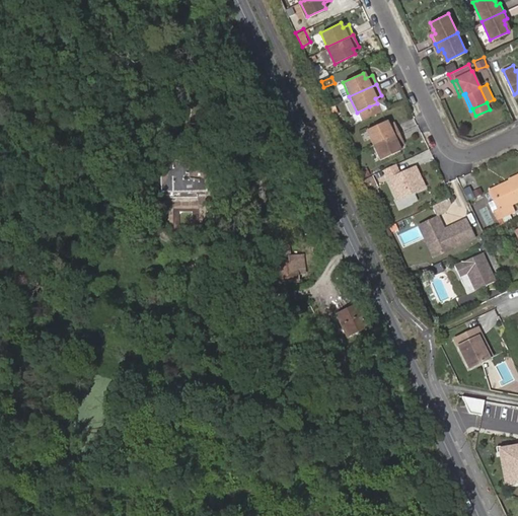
[(380,111),(377,103),(369,106),(372,115),(380,111)]
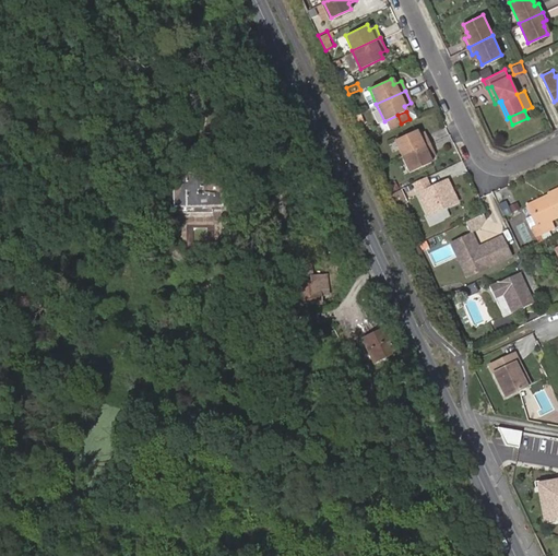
[(400,156),(429,143),(424,131),(416,134),(414,129),(392,139),(400,156)]
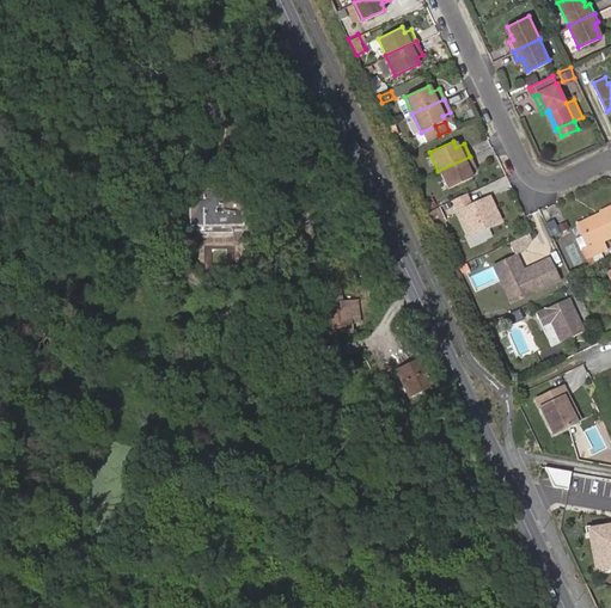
[(475,169),(470,157),(438,171),(446,190),(470,179),(468,172),(475,169)]
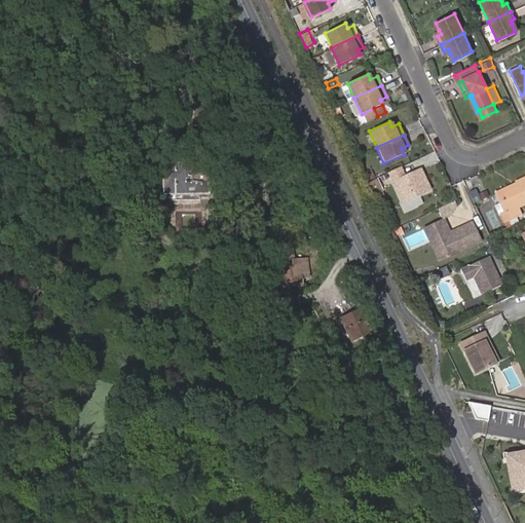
[(210,192),(209,160),(162,160),(162,193),(210,192)]
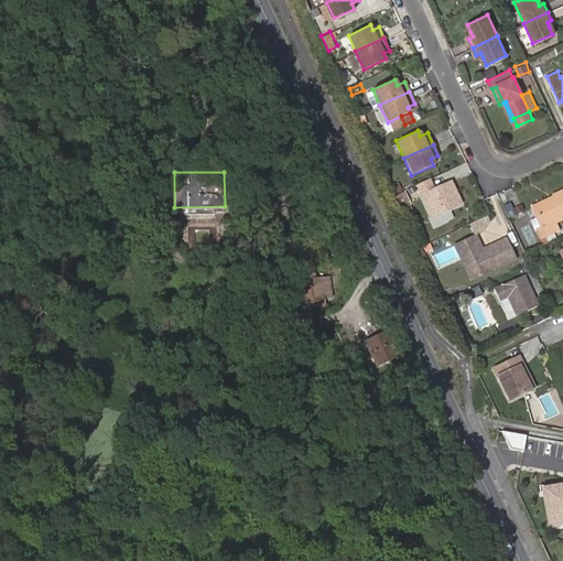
[(434,187),(429,177),(417,183),(432,215),(462,201),(451,179),(434,187)]
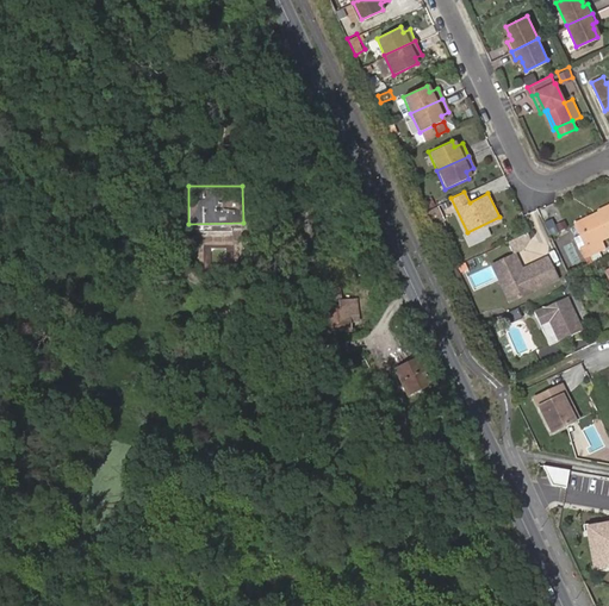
[(435,202),(433,195),(426,199),(429,206),(435,202)]
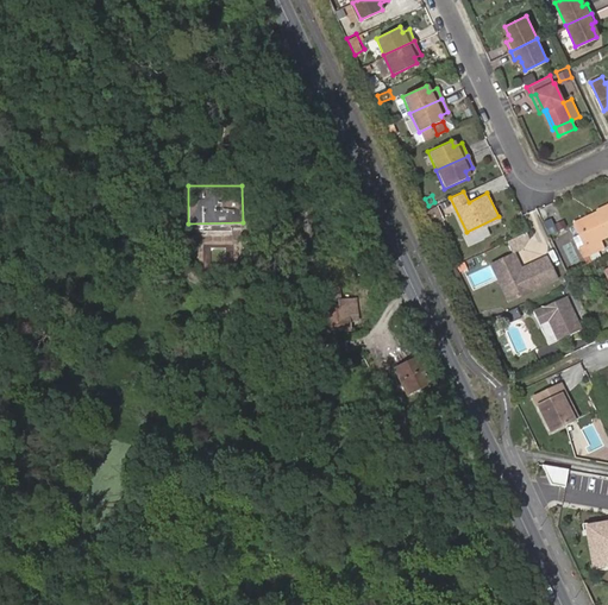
[(582,241),(577,244),(582,253),(601,244),(597,235),(607,231),(607,202),(595,208),(596,212),(577,221),(587,239),(582,241)]
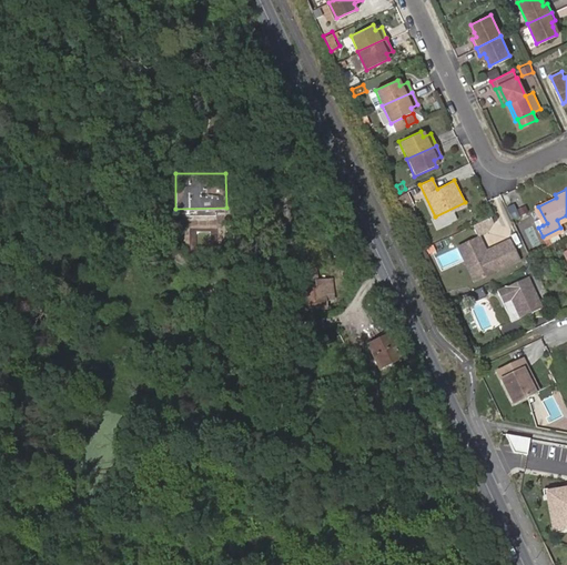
[(536,229),(538,228),(543,225),(547,223),(538,207),(556,198),(555,194),(533,204),(537,213),(530,217),(536,229)]
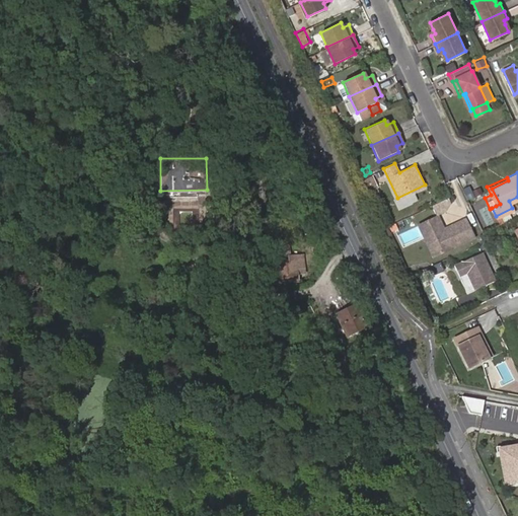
[(472,191),(469,186),(462,189),(468,200),(475,197),(472,191)]
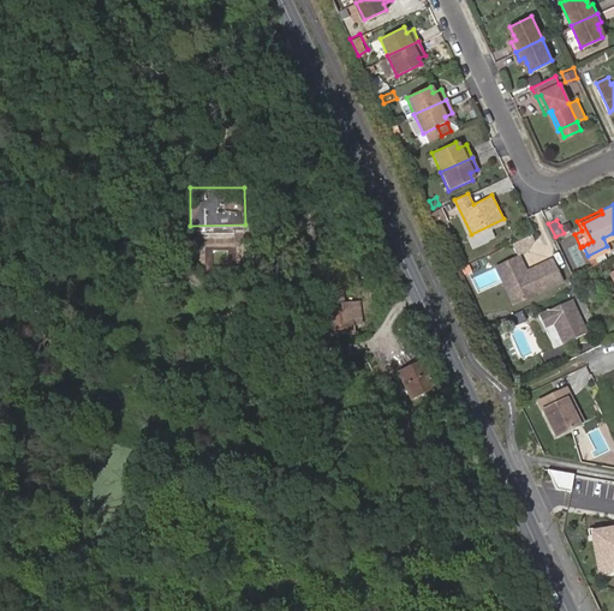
[(572,228),(570,222),(560,226),(564,233),(572,228)]
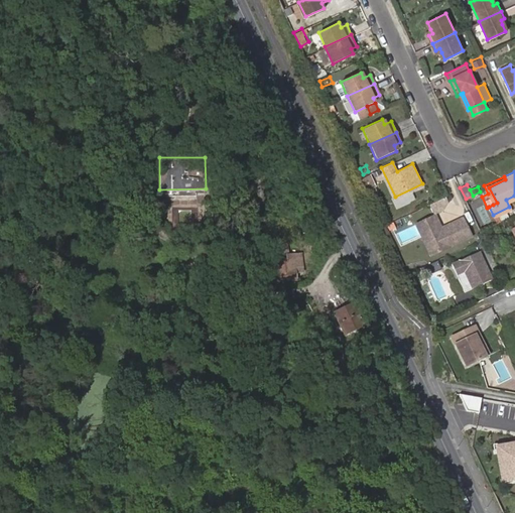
[(444,208),(451,201),(447,194),(430,202),(434,212),(444,208)]
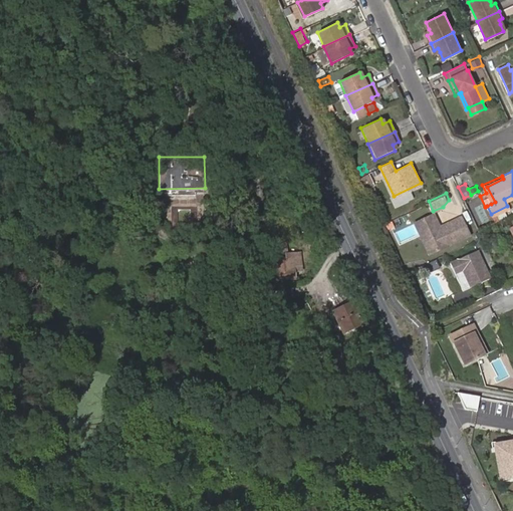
[(440,228),(438,225),(433,214),(415,223),(429,252),(470,232),(461,214),(442,223),(443,226),(440,228)]
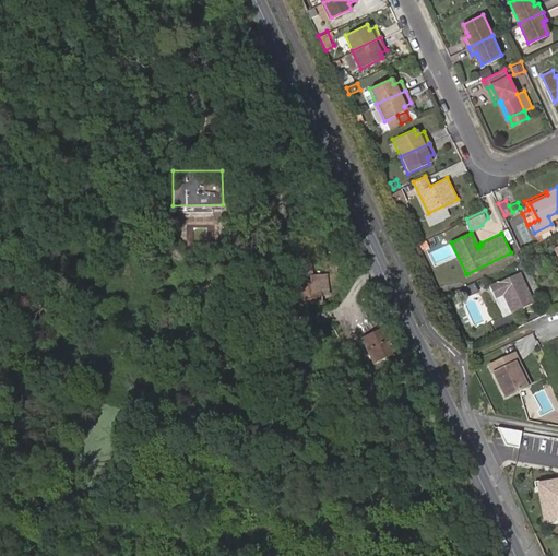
[(424,239),(417,243),(420,249),(427,246),(424,239)]
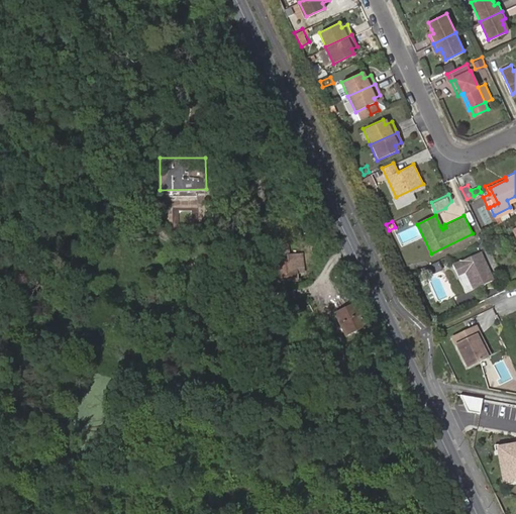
[(306,271),(304,251),(291,252),(289,237),(275,238),(277,258),(273,258),(276,282),(299,279),(299,272),(306,271)]
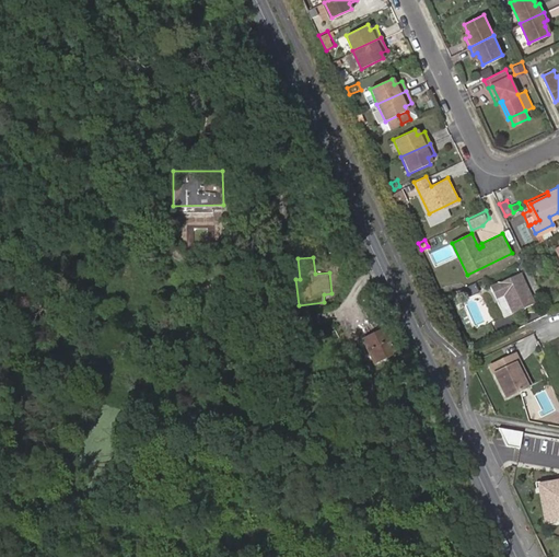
[(488,286),(502,315),(532,301),(517,271),(488,286)]
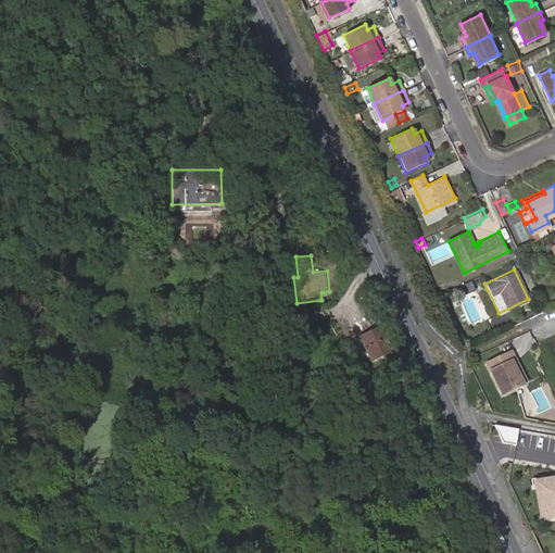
[(395,348),(383,324),(361,335),(373,360),(395,348)]
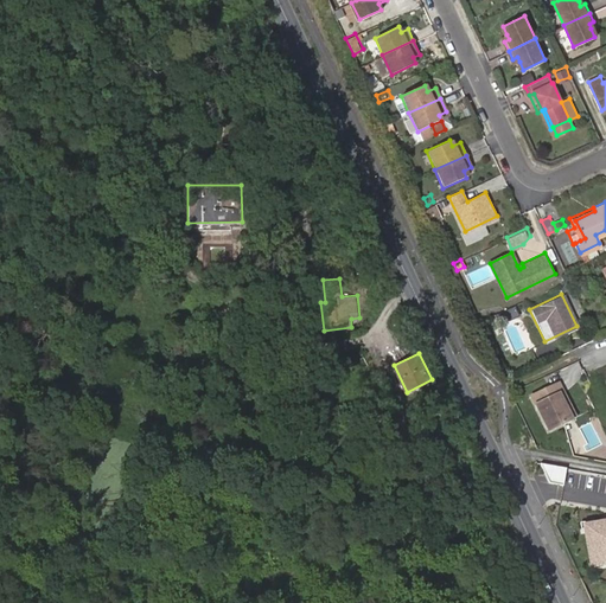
[(548,427),(571,416),(559,392),(563,390),(559,380),(533,395),(548,427)]
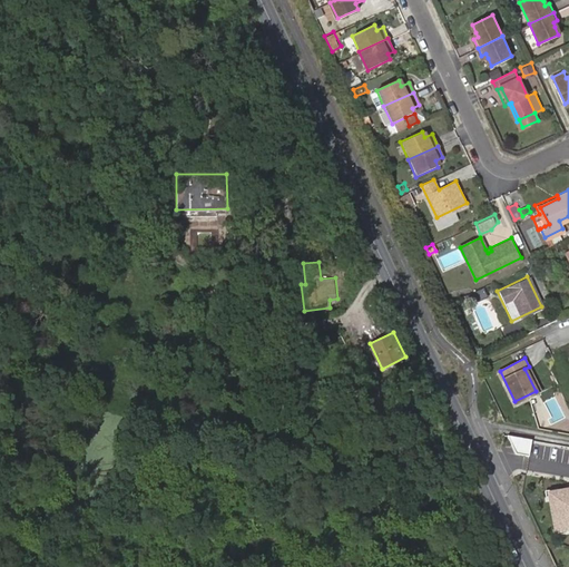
[(413,368),(410,360),(402,364),(404,371),(413,368)]
